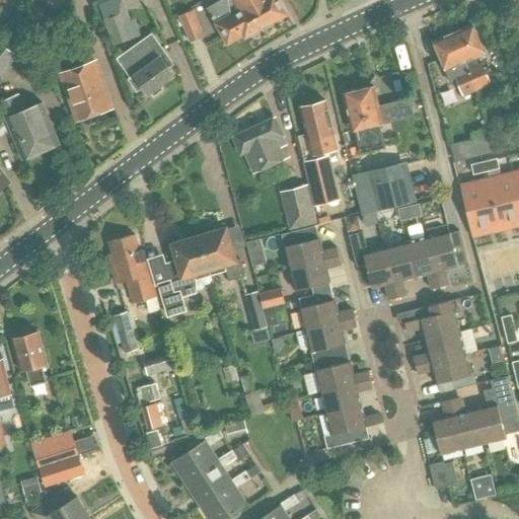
[(236,14),(244,9),(239,0),(219,0),(206,8),(214,22),(227,46),(243,36),(231,15),(235,12),(236,14)]
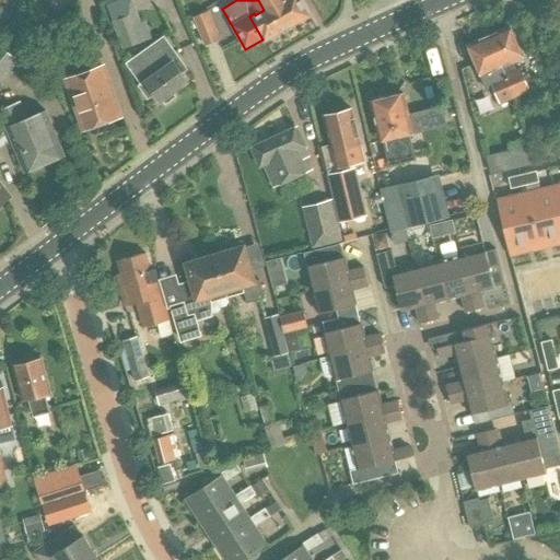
[(249,16),(263,39),(264,42),(310,15),(300,0),(258,0),(264,10),(255,15),(254,13),(249,16)]
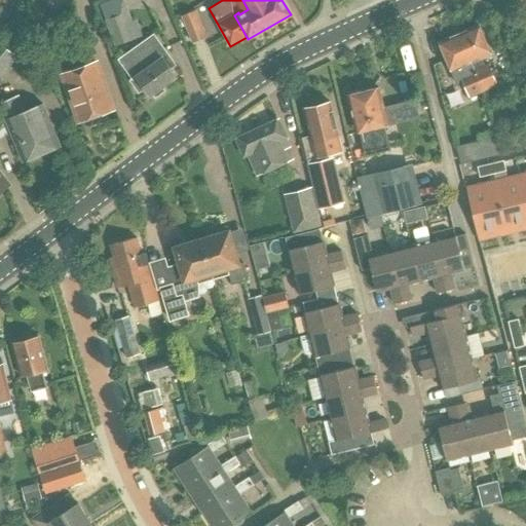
[(0,24),(8,13),(0,6),(0,24)]
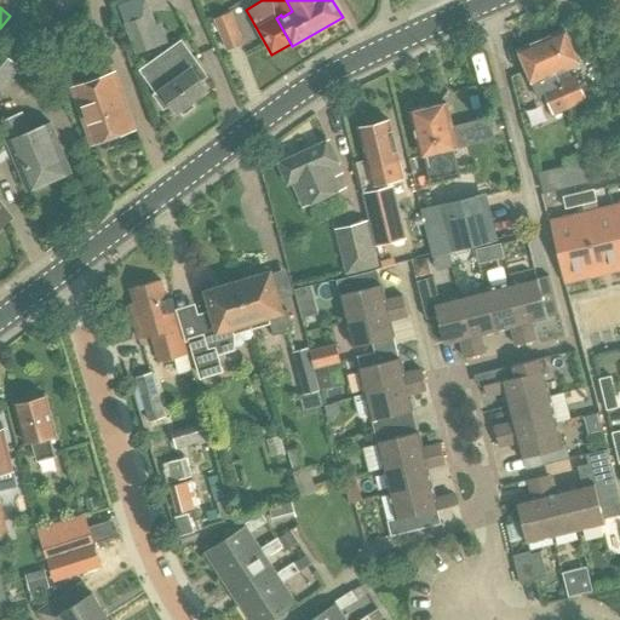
[(227,51),(245,44),(231,11),(213,18),(227,51)]
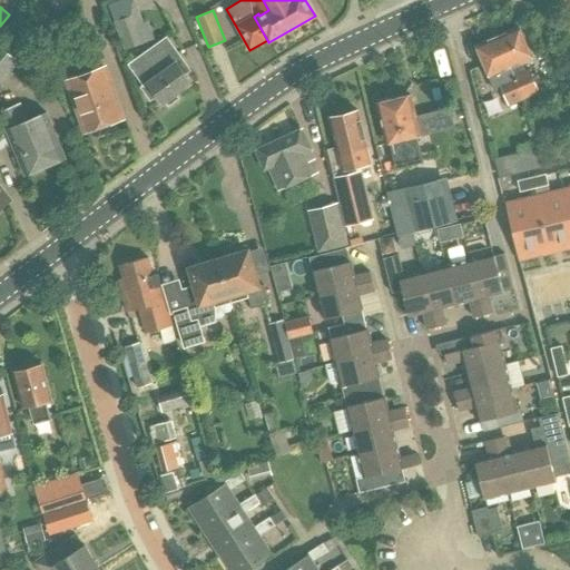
[(125,50),(145,42),(135,15),(114,22),(125,50)]
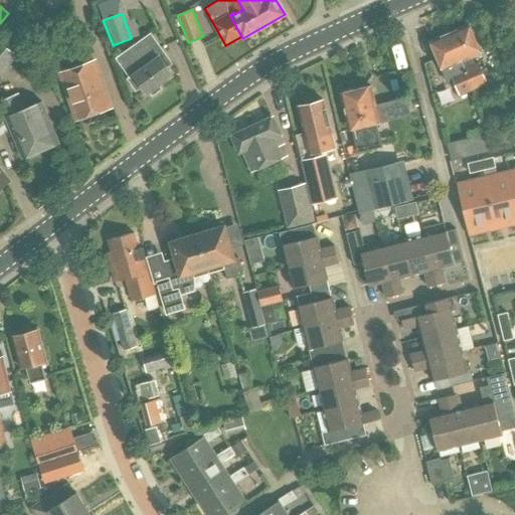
[(474,89),(475,90),(488,83),(478,62),(475,63),(472,56),(480,52),(468,25),(450,33),(474,89)]
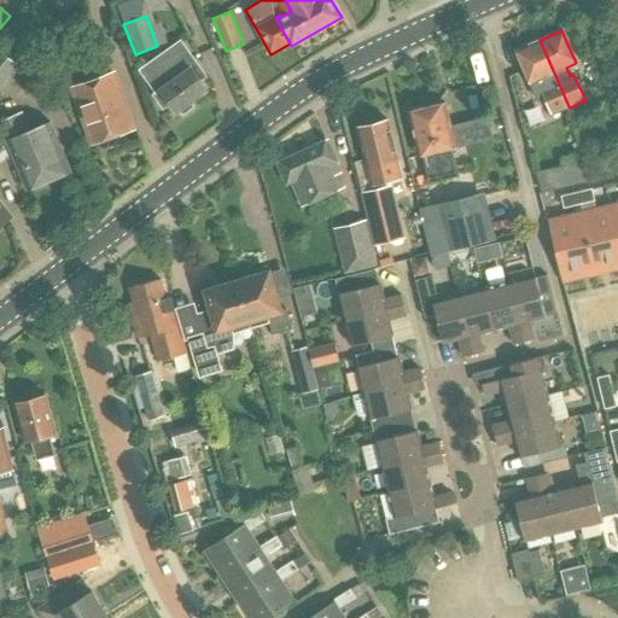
[(552,115),(570,108),(569,106),(540,40),(516,50),(530,83),(540,79),(543,87),(540,88),(552,115)]
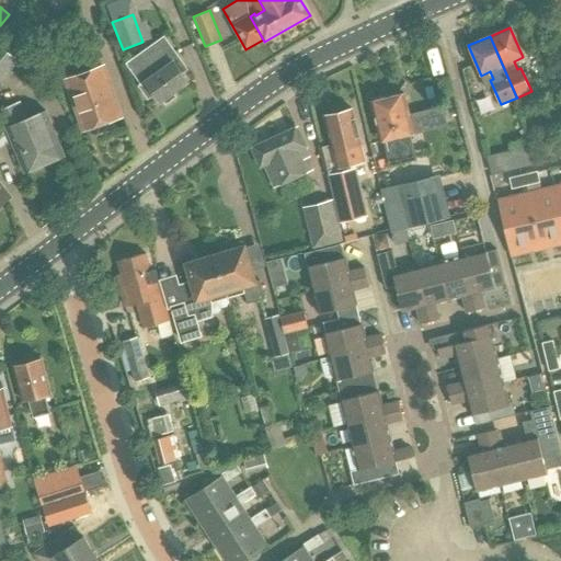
[(173,92),(189,82),(174,63),(179,58),(168,43),(161,47),(157,42),(126,64),(142,86),(140,87),(149,100),(155,96),(160,102),(162,101),(165,105),(176,96),(173,92)]
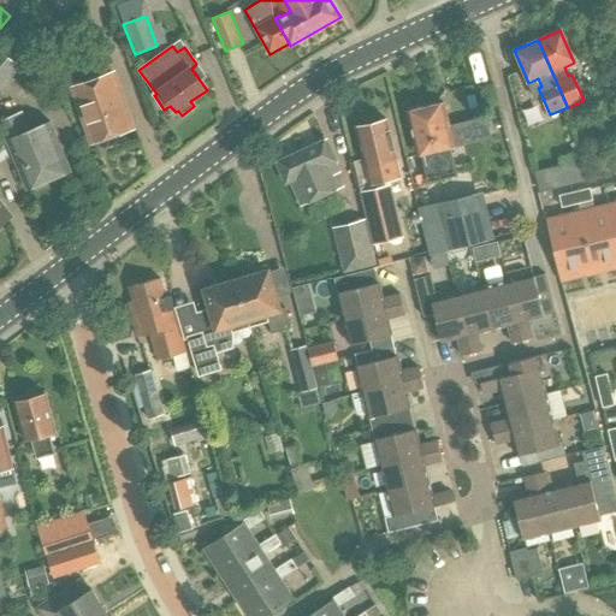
[(0,90),(11,78),(22,66),(0,48),(0,90)]
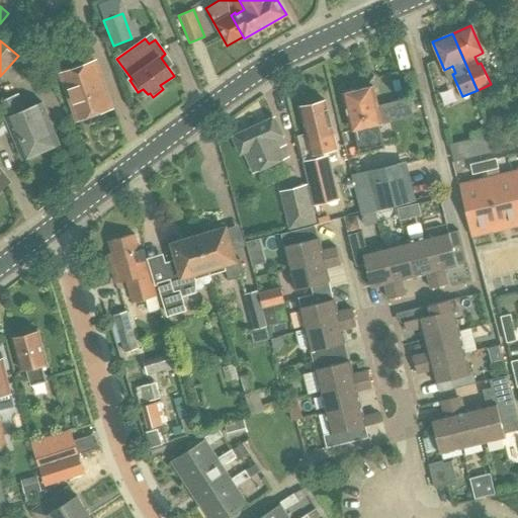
[(78,119),(110,108),(94,63),(63,74),(78,119)]
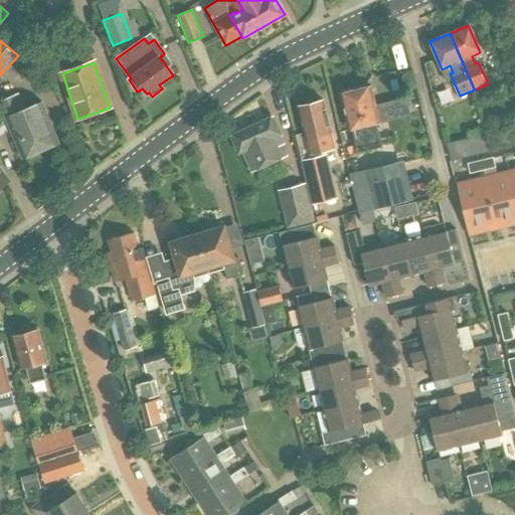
[(382,147),(376,123),(380,122),(371,87),(340,94),(348,130),(351,129),(357,153),(382,147)]
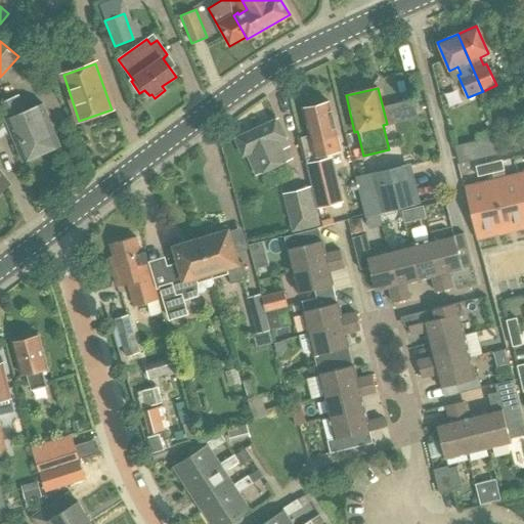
[(0,101),(0,117),(2,123),(6,121),(23,161),(59,145),(43,103),(25,111),(18,94),(0,101)]
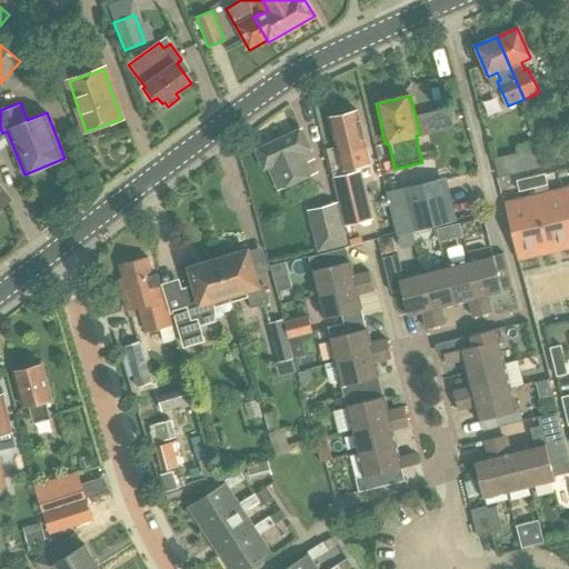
[(356,112),(350,108),(342,109),(340,116),(329,118),(336,147),(327,149),(332,171),(331,171),(345,225),(360,221),(348,169),(369,163),(357,111),(356,112)]
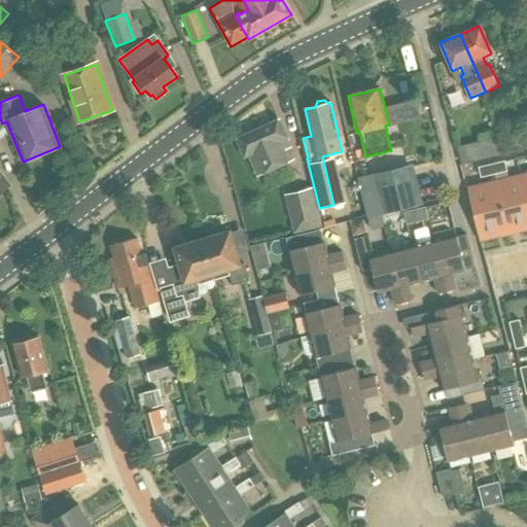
[(291,159),(282,139),(285,137),(278,120),(238,139),(245,155),(249,153),(258,174),(291,159)]
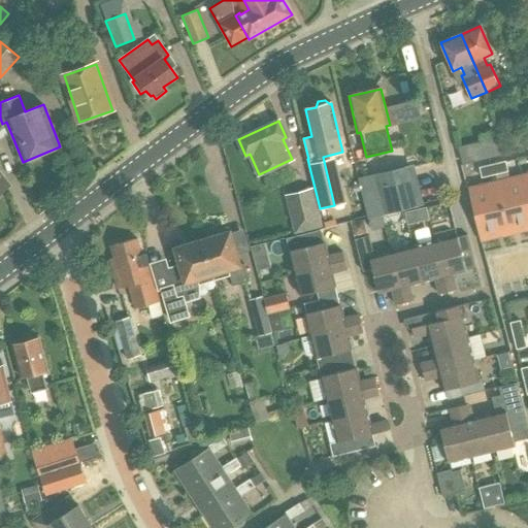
[(484,160),(480,141),(457,146),(462,165),(484,160)]
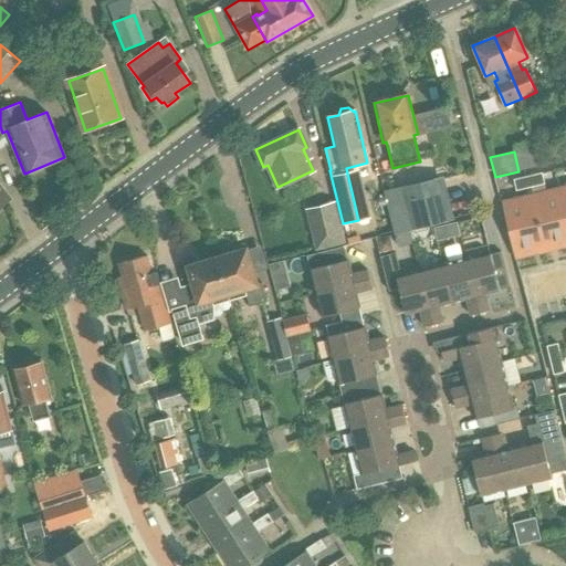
[(0,207),(11,199),(0,185),(0,163),(2,161),(0,157),(0,207)]
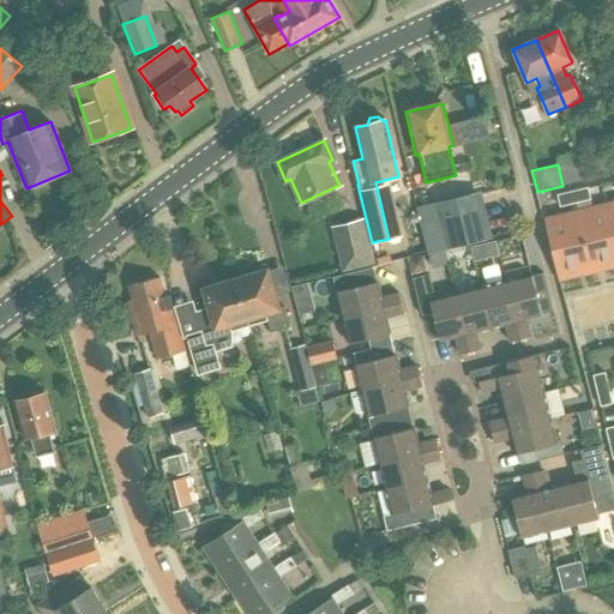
[(588,188),(573,192),(576,204),(591,200),(588,188)]
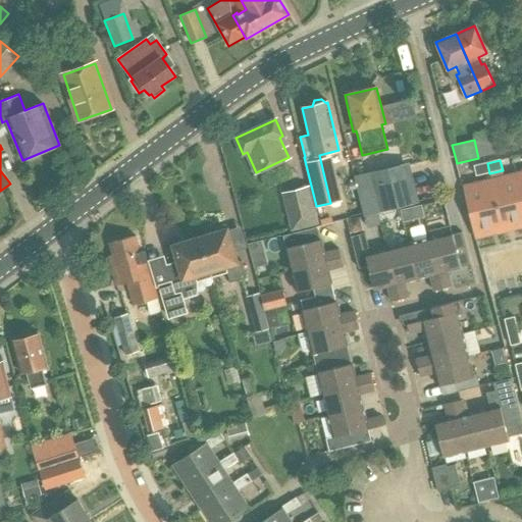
[(487,163),(474,166),(476,176),(489,173),(487,163)]
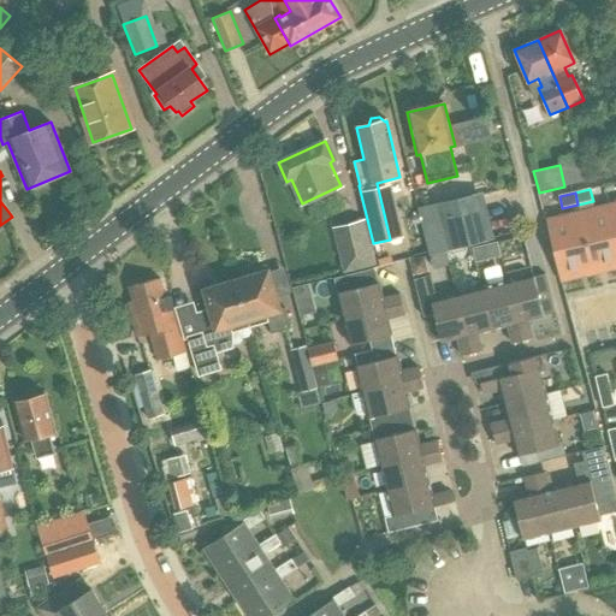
[(419,209),(418,211),(419,213),(425,240),(428,255),(443,250),(449,249),(490,238),(486,224),(479,195),(438,205),(419,209)]
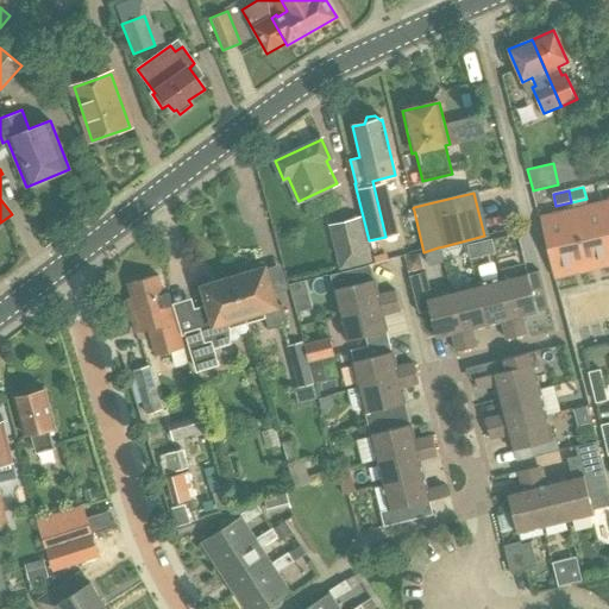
[(608,238),(602,207),(573,214),(586,277),(608,271),(608,238)]
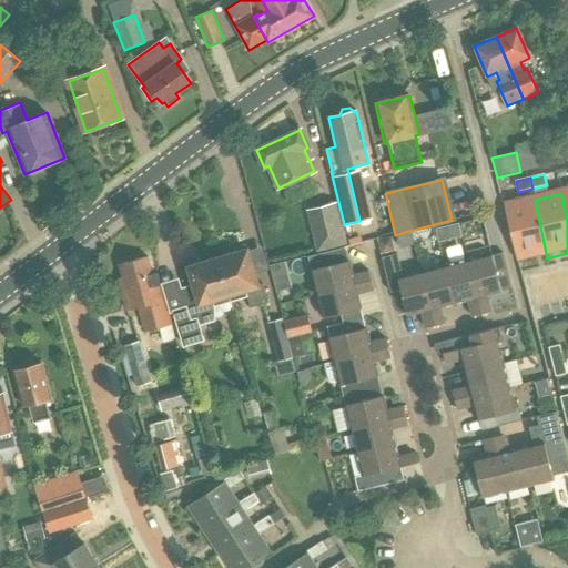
[(535,200),(504,206),(516,265),(547,259),(535,200)]
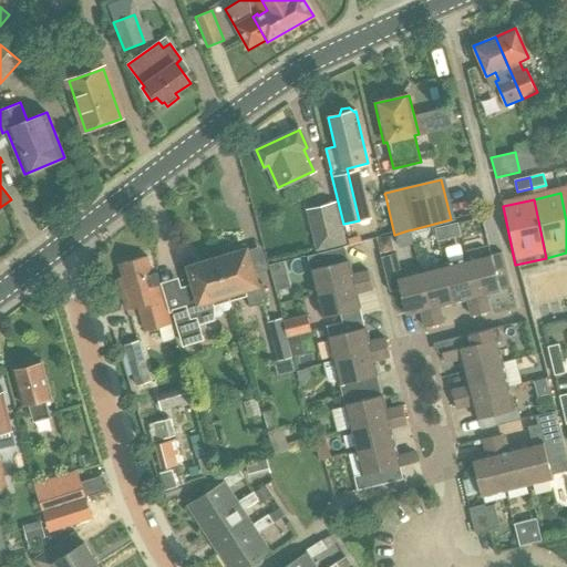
[(316,251),(347,244),(336,200),(305,209),(316,251)]
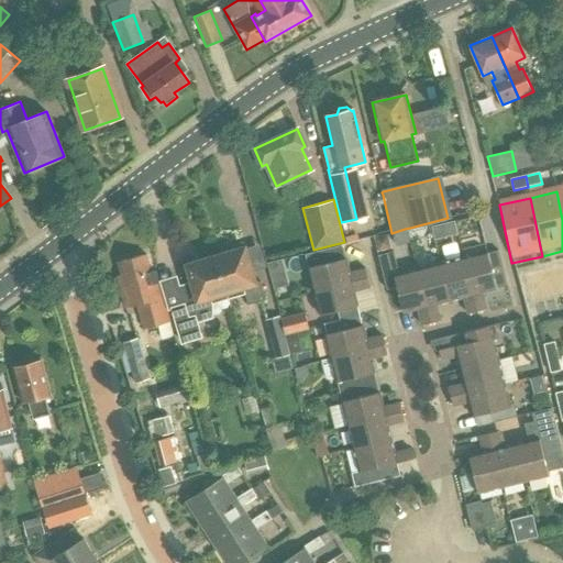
[(434,239),(445,236),(442,224),(431,227),(434,239)]
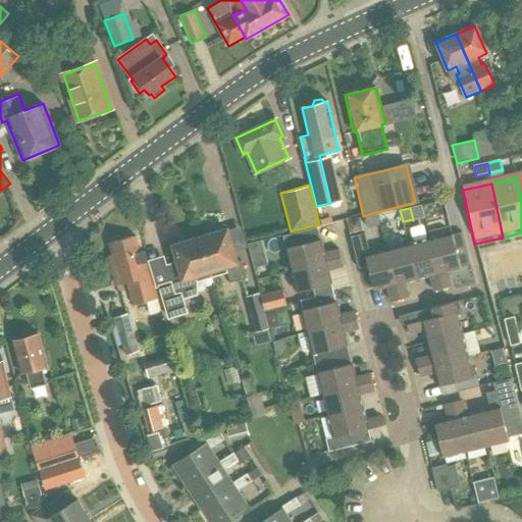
[(285,248),(291,270),(326,261),(324,252),(321,239),(320,239),(317,227),(298,231),(301,244),(285,248)]
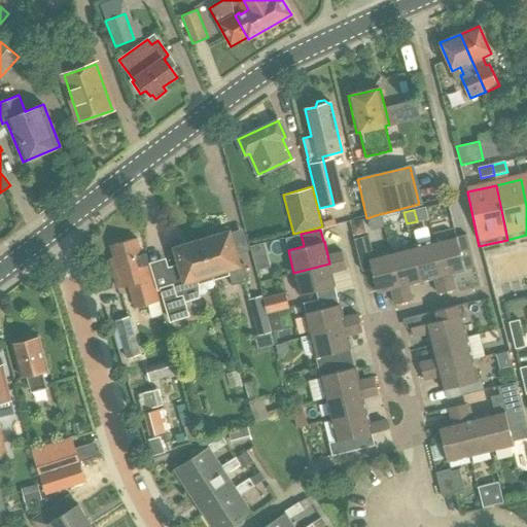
[(212,274),(213,280),(230,275),(233,285),(249,280),(244,264),(238,265),(229,233),(202,240),(212,274)]
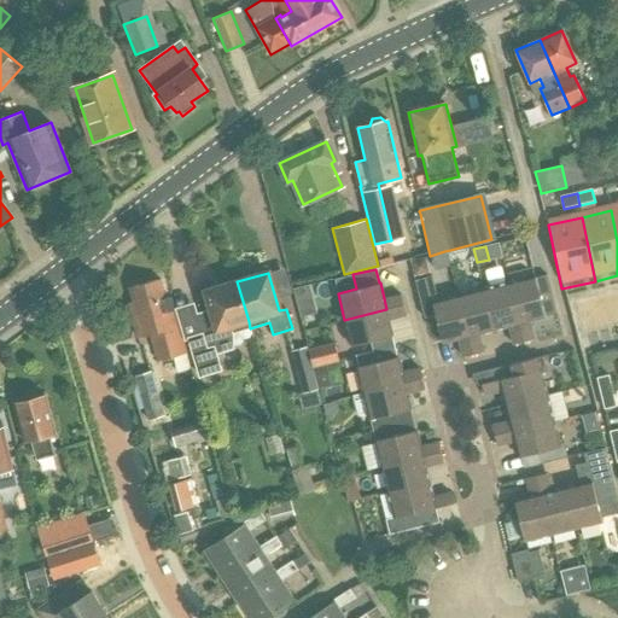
[(536,277),(508,284),(519,325),(520,330),(520,331),(524,342),(536,339),(532,330),(531,321),(547,318),(546,316),(558,313),(547,274),(536,278),(536,277)]
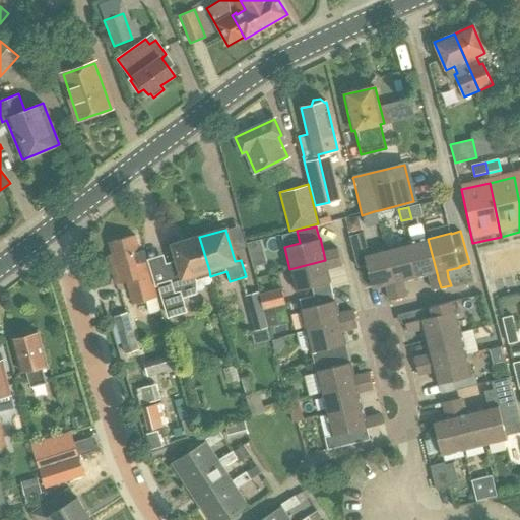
[(348,236),(358,267),(368,265),(374,289),(385,286),(394,284),(385,250),(369,254),(364,233),(348,236)]
